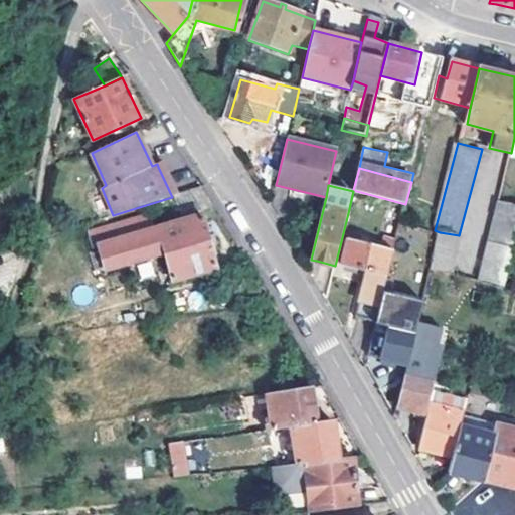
[(368,271),(365,282),(356,318),(375,322),(391,261),(398,231),(405,204),(353,190),(353,191),(348,213),(388,223),(381,249),(349,241),(343,265),(362,270),(368,271)]
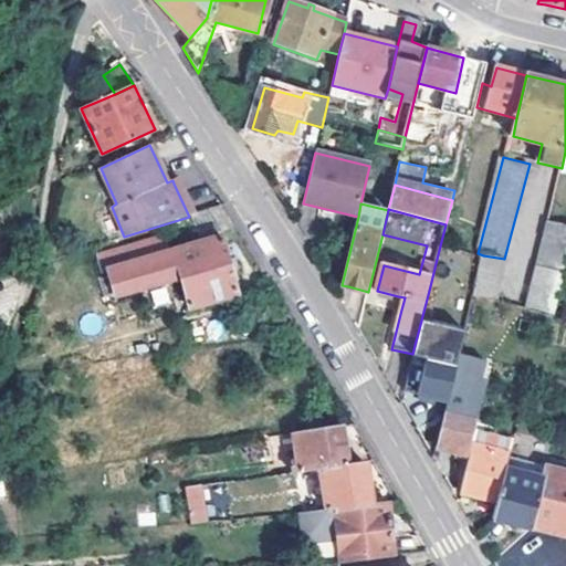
[(565,265),(565,226),(548,222),(527,306),(555,313),(565,265)]
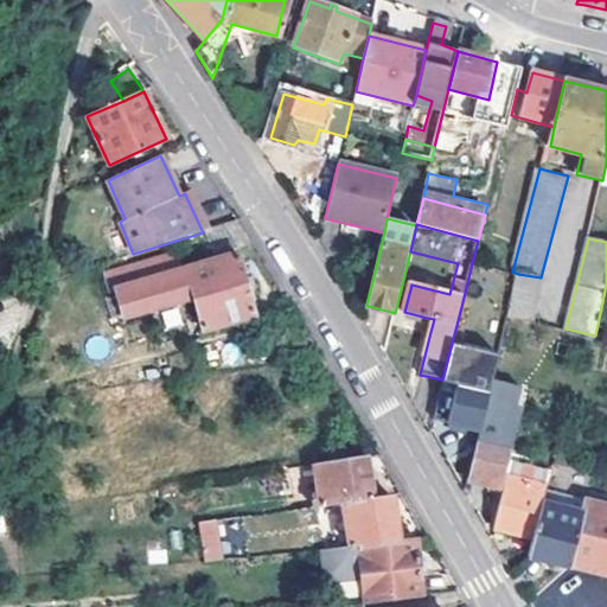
[(193,298),(204,332),(255,317),(237,255),(181,269),(177,255),(103,276),(108,292),(116,291),(123,317),(193,298)]
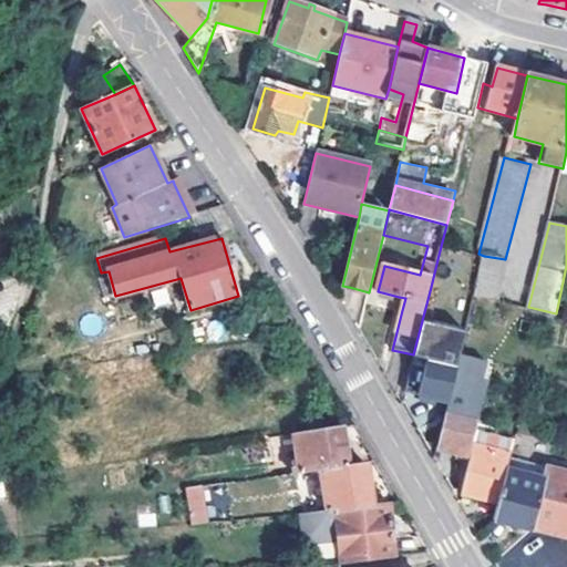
[(439,255),(431,287),(440,289),(447,257),(439,255)]
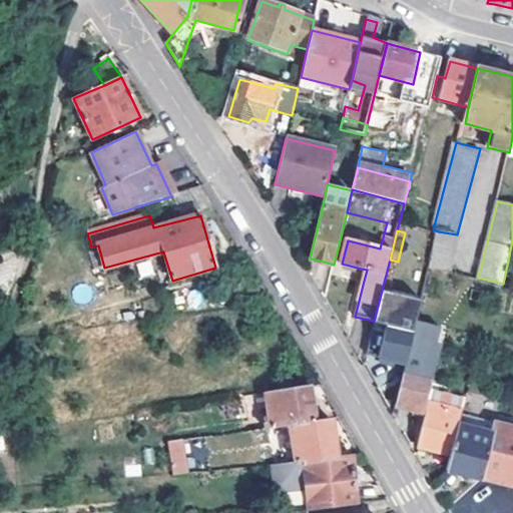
[(457,234),(438,231),(429,268),(451,273),(460,236),(457,234)]
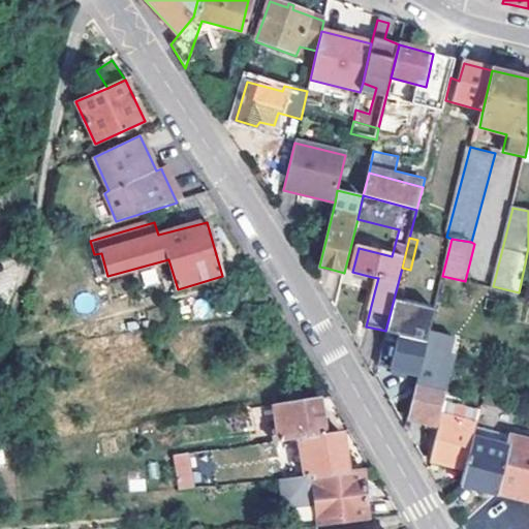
[(101,253),(94,254),(100,278),(107,276),(101,253)]
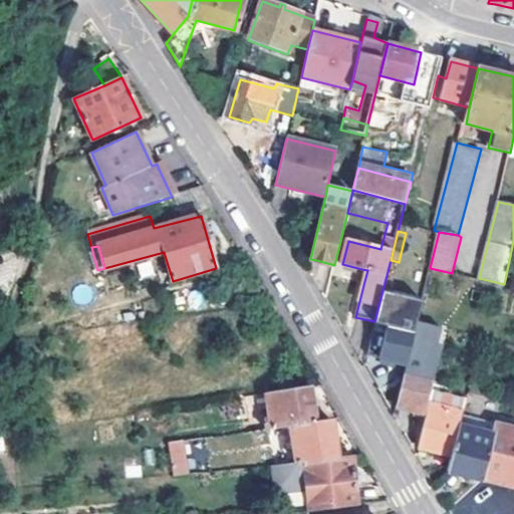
[(367,270),(361,269),(359,279),(364,281),(367,270)]
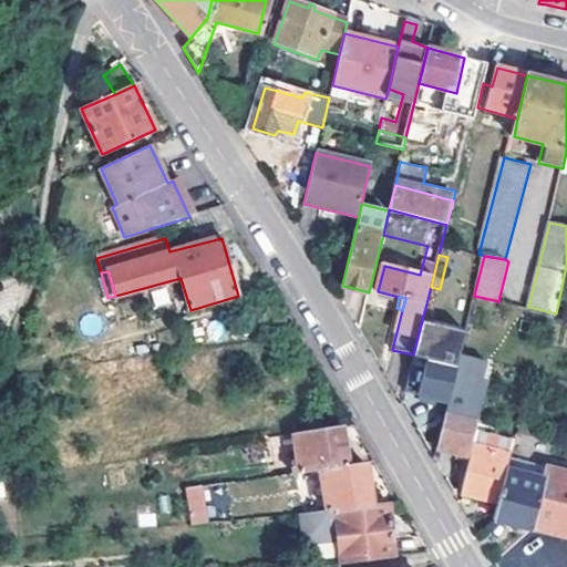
[(459,357),(463,340),(450,337),(443,363),(456,367),(459,357)]
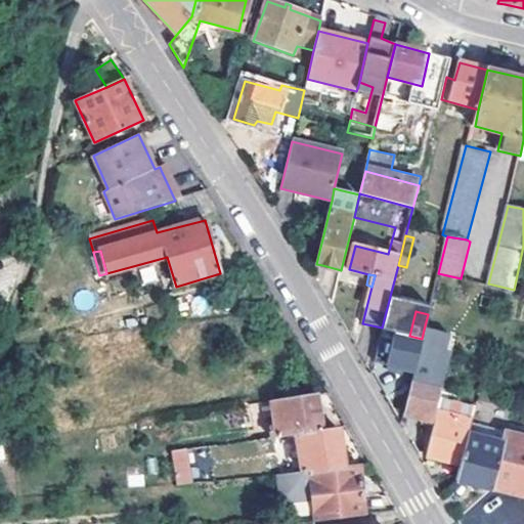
[(412,378),(443,385),(454,338),(424,330),(422,339),(413,372),(412,378)]
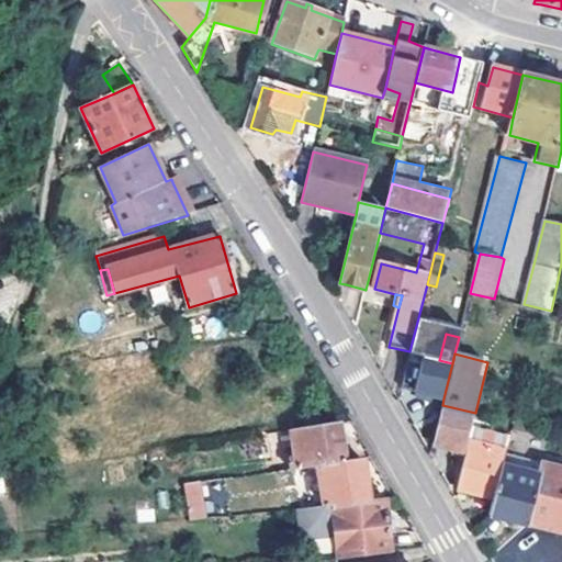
[(444,398),(452,363),(439,360),(423,357),(415,391),(417,391),(423,393),(444,398)]
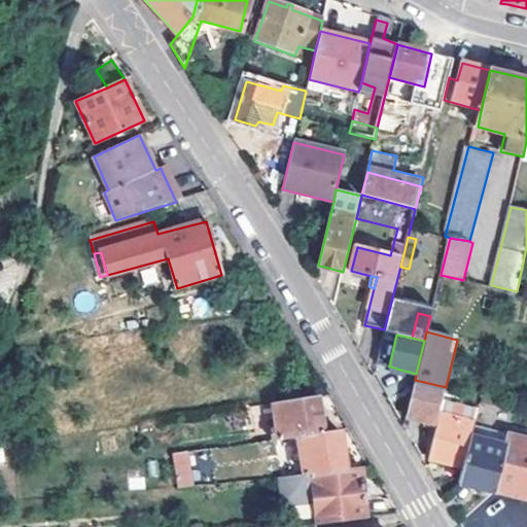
[(446,387),(415,380),(405,417),(423,422),(422,427),(428,429),(430,424),(436,425),(442,401),(446,387)]
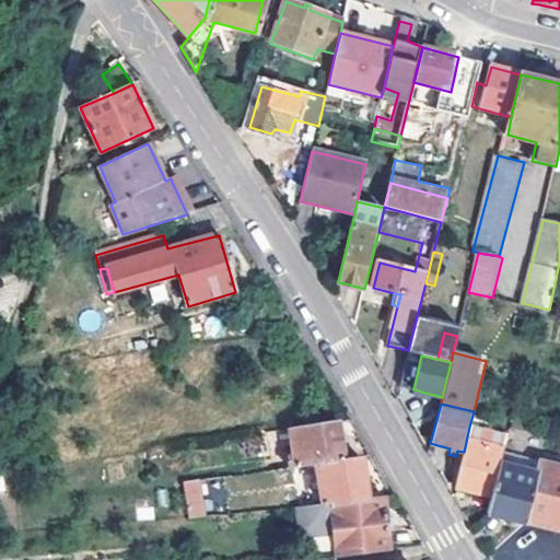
[(292,467),(318,464),(345,459),(342,444),(348,443),(348,435),(341,435),(338,420),(292,428),(296,453),(290,455),(292,467)]
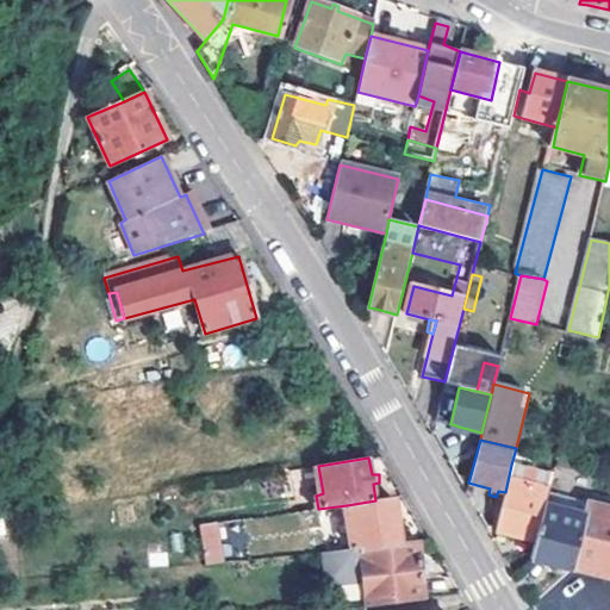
[(505,492),(496,531),(535,542),(543,506),(547,495),(548,489),(516,480),(520,468),(511,465),(505,492)]
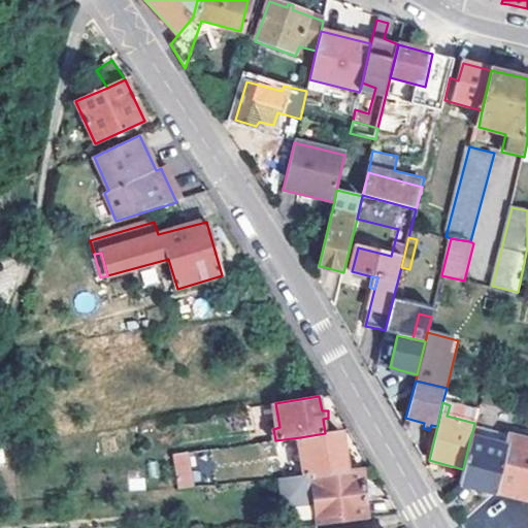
[(470,438),(505,448),(508,437),(473,428),(470,438)]
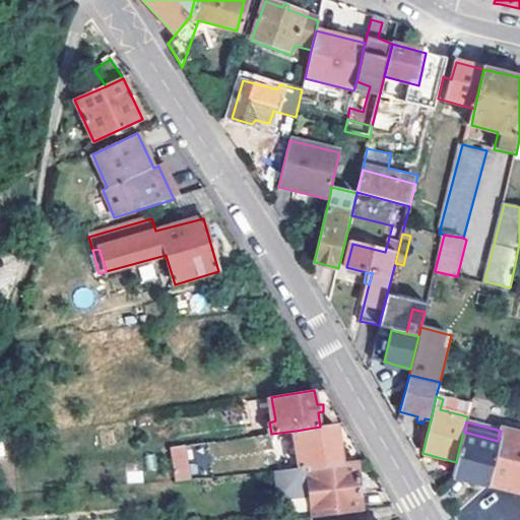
[(301,468),(341,464),(336,425),(320,427),(296,431),(301,468)]
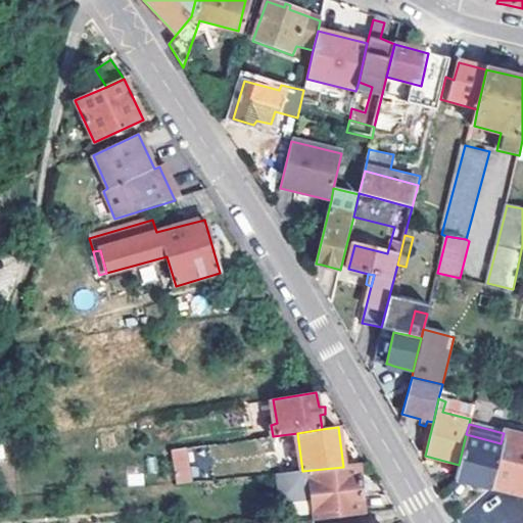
[(504,433),(501,443),(489,487),(522,495),(522,435),(504,432),(504,433)]
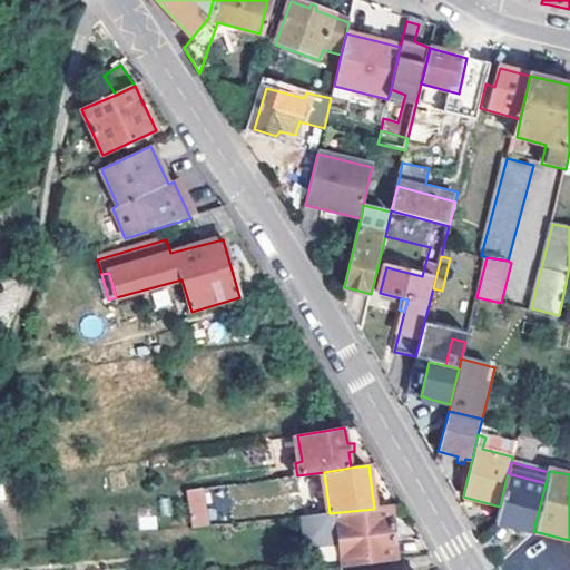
[(508,473),(500,507),(495,521),(533,531),(546,483),(508,473)]
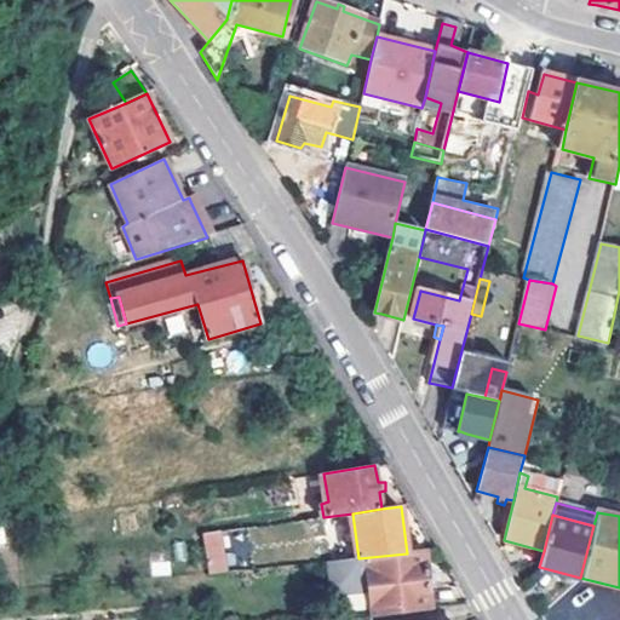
[(225,572),(220,532),(204,534),(208,573),(225,572)]
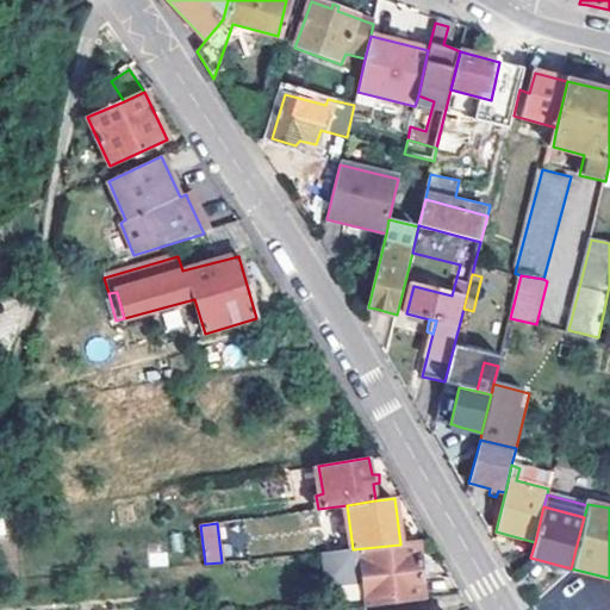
[(366,607),(424,601),(421,577),(427,576),(427,567),(421,567),(417,543),(400,545),(353,549),(327,552),(329,583),(363,579),(366,607)]
